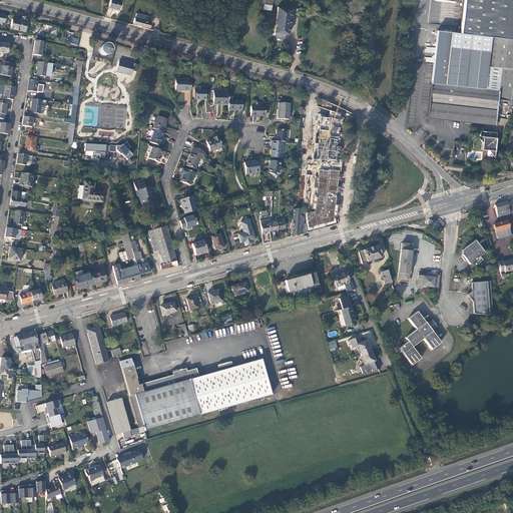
[(121,0),(109,0),(108,7),(119,10),(121,0)]
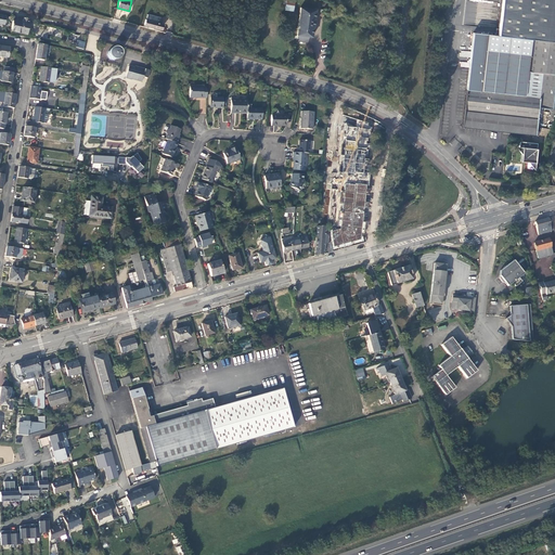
[(286,0),(285,10),(293,11),(294,2),(286,0)]
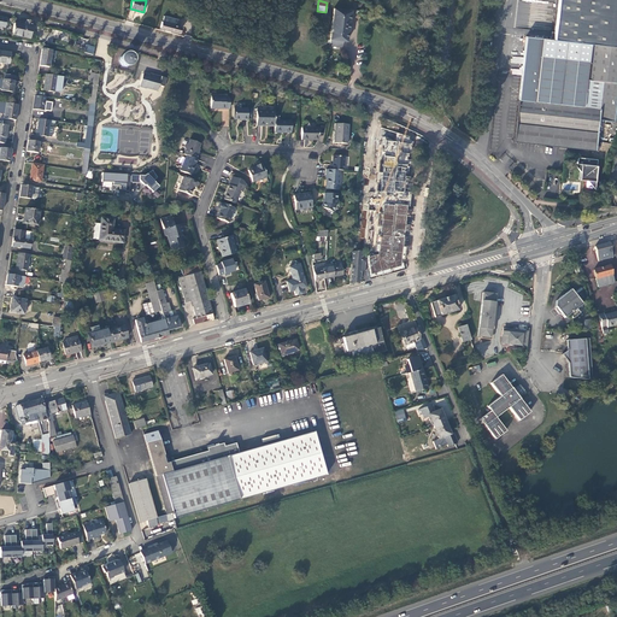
[(616,0),(557,0),(553,39),(527,36),(522,76),(515,141),(568,147),(594,151),(598,119),(613,121),(616,87),(616,0)]
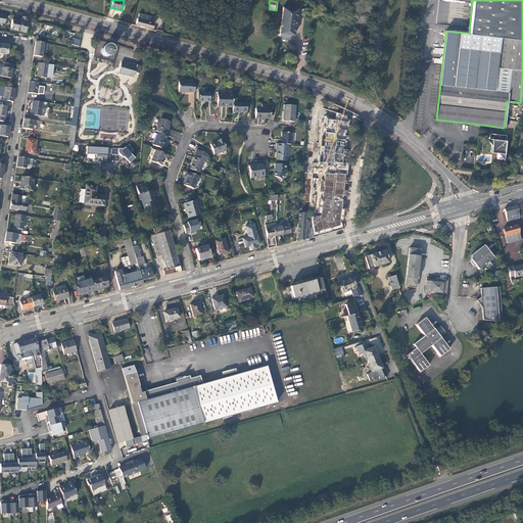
[(297,9),(283,7),(279,38),(289,39),(290,34),(294,34),(297,9)]
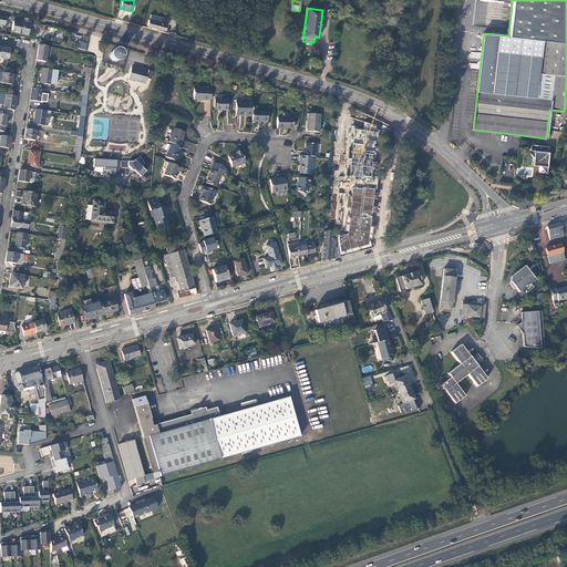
[(163,18),(155,16),(153,21),(148,20),(147,26),(165,31),(166,24),(162,23),(163,18)]
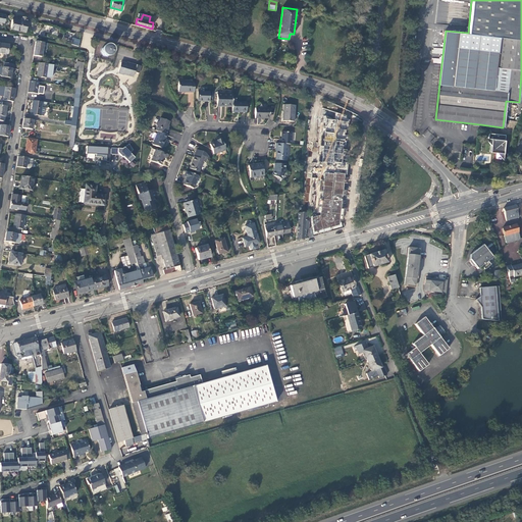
[(21,22),(12,20),(10,31),(24,33),(28,18),(22,17),(22,18),(21,22)]
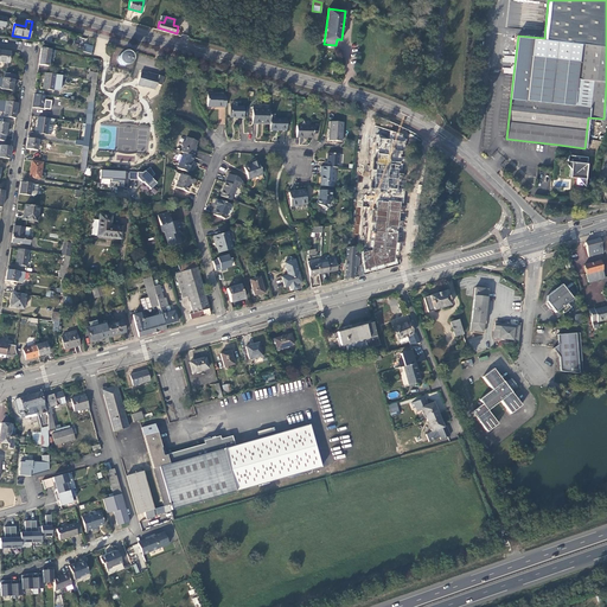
[(83,52),(93,53),(94,45),(84,44),(83,52)]
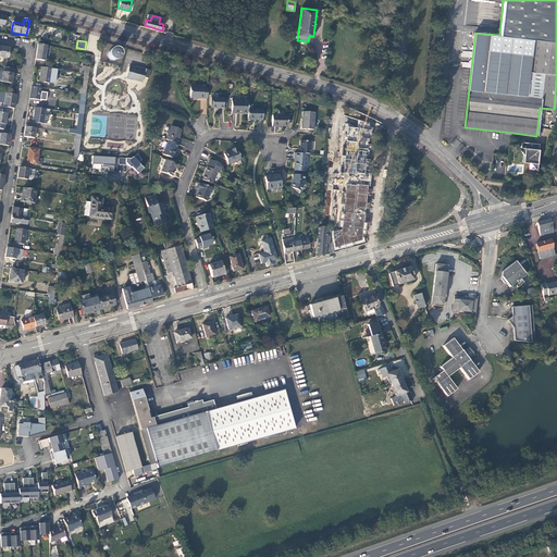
[(38,45),(35,60),(44,61),(47,46),(38,45)]
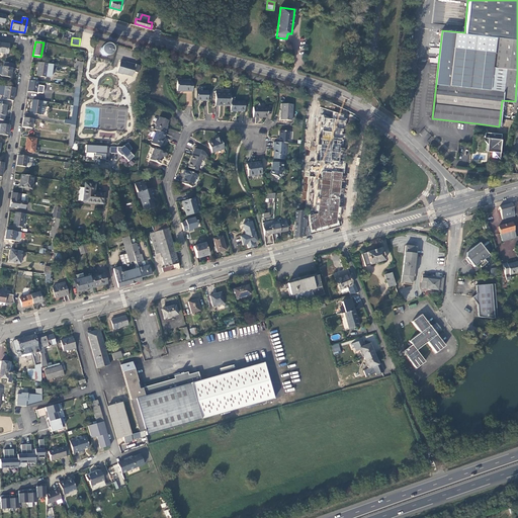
[(0,42),(0,53),(7,55),(9,45),(0,42)]
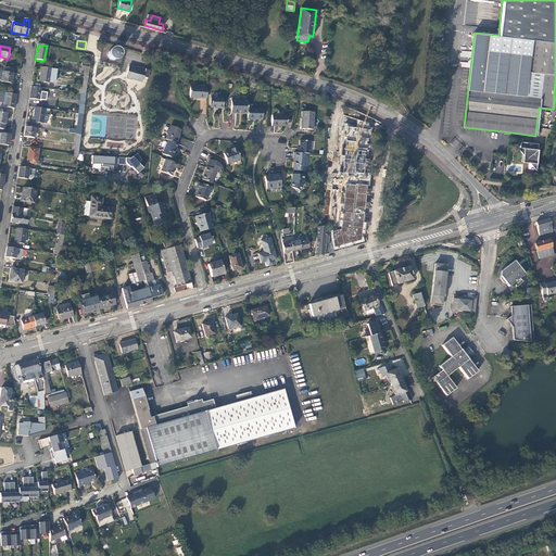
[(116,49),(114,49),(112,49),(111,49),(109,50),(108,51),(108,53),(108,54),(108,57),(109,58),(110,60),(111,60),(113,61),(115,60),(116,60),(118,58),(118,55),(119,54),(118,52),(117,50),(116,49)]
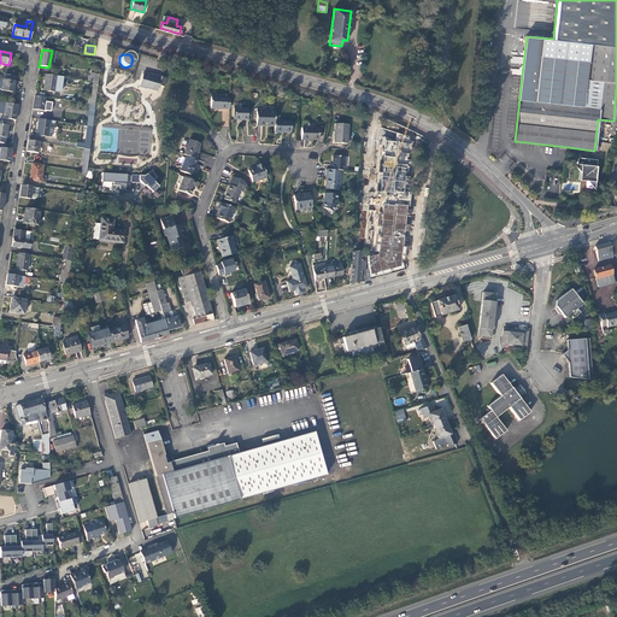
[(165,77),(152,74),(151,78),(147,78),(148,76),(141,74),(139,86),(145,88),(146,86),(157,89),(158,86),(163,87),(165,77)]
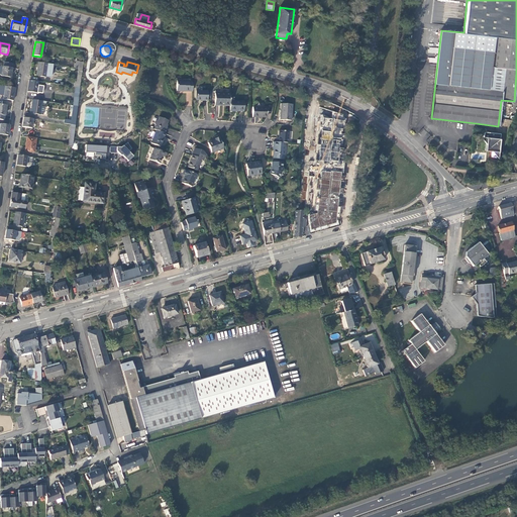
[(47,64),(38,63),(36,76),(45,78),(45,77),(47,70),(47,64)]
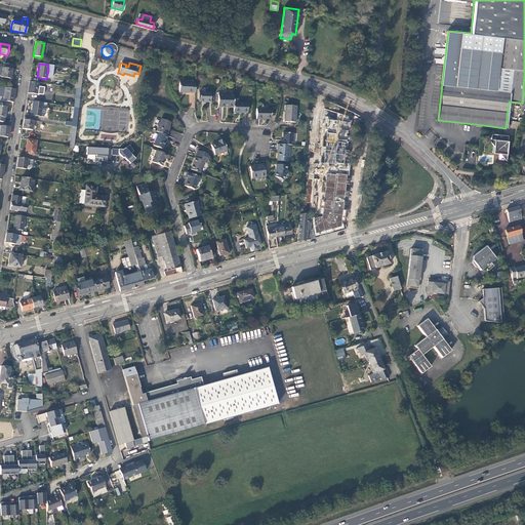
[(3,68),(0,67),(0,71),(2,72),(1,78),(10,79),(12,70),(11,70),(3,68)]
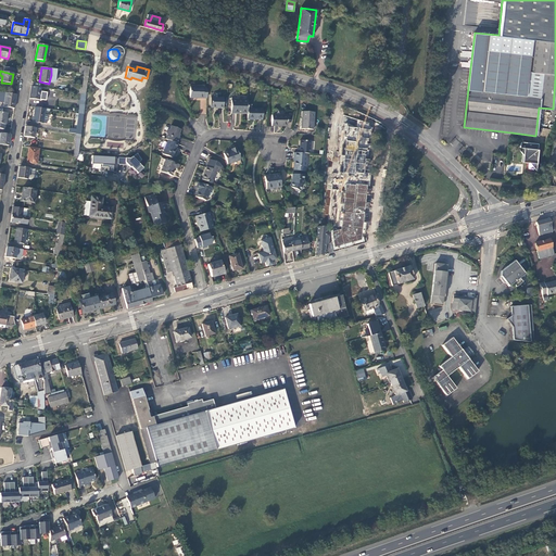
[(87,95),(89,75),(84,74),(81,90),(79,89),(78,93),(81,93),(87,95)]
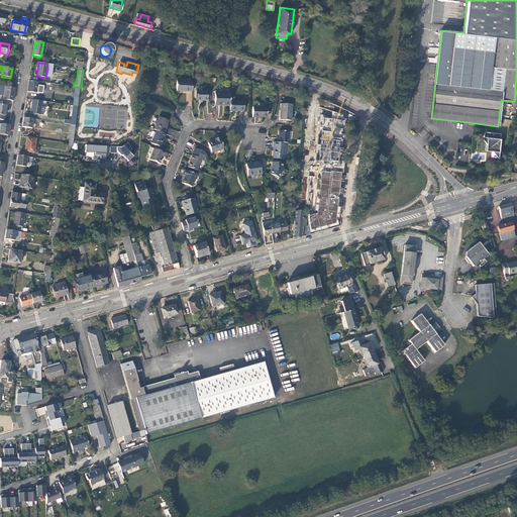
[(29,81),(27,92),(36,93),(37,92),(40,92),(42,86),(38,85),(38,82),(29,81)]
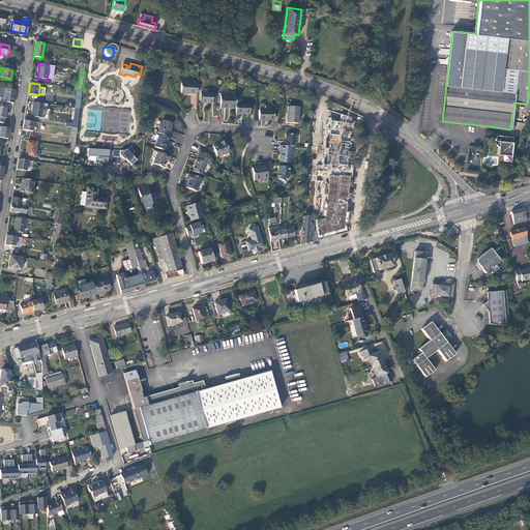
[(181,93),(197,93),(198,84),(194,84),(194,83),(181,83),(181,93)]
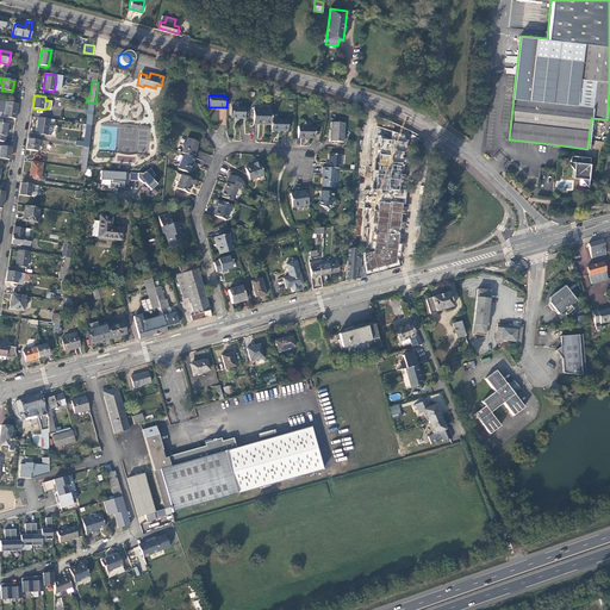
[(16,119),(18,104),(0,100),(0,112),(1,106),(5,106),(2,117),(16,119)]
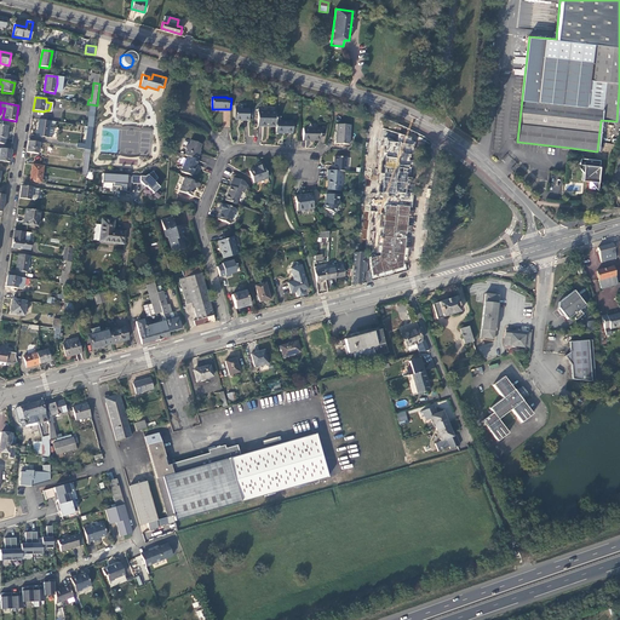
[(97,105),(91,104),(90,113),(87,113),(86,116),(90,116),(87,127),(93,128),(97,105)]
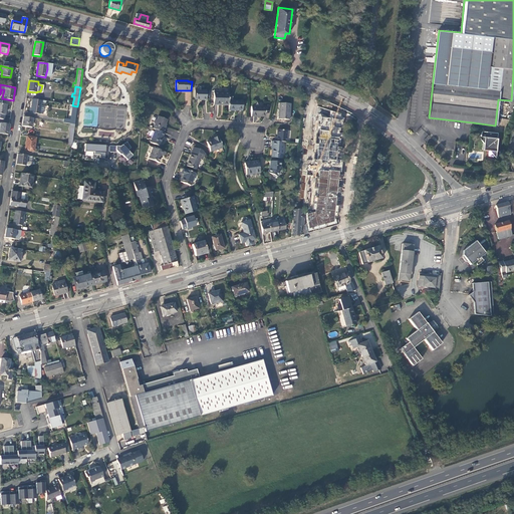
[(207,90),(196,90),(196,100),(207,100),(207,90)]
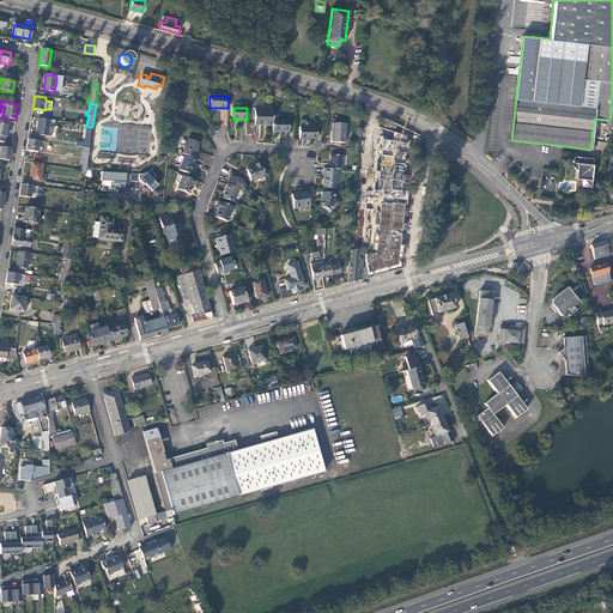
[(273,120),(273,110),(256,110),(256,126),(261,126),(261,123),(273,123),(273,120)]
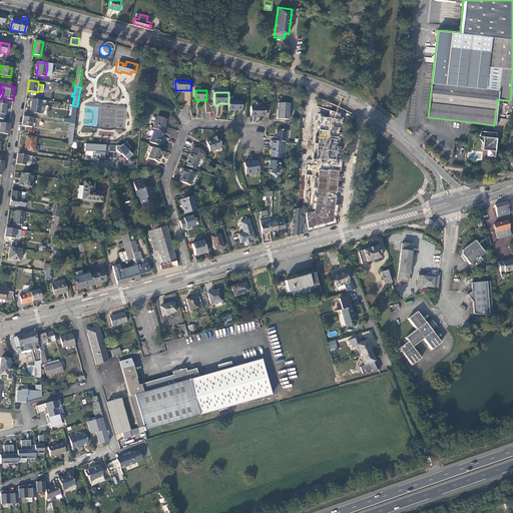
[(41,100),(32,99),(30,112),(39,114),(41,105),(41,100)]
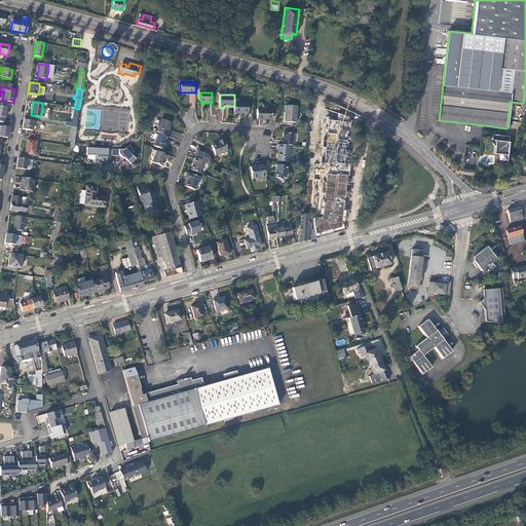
[(234,108),(234,113),(248,113),(248,103),(234,103),(234,106),(234,108)]
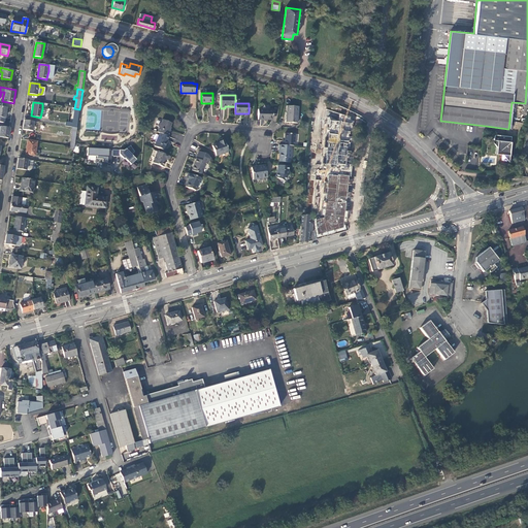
[(298,106),(287,106),(286,123),(297,123),(298,106)]
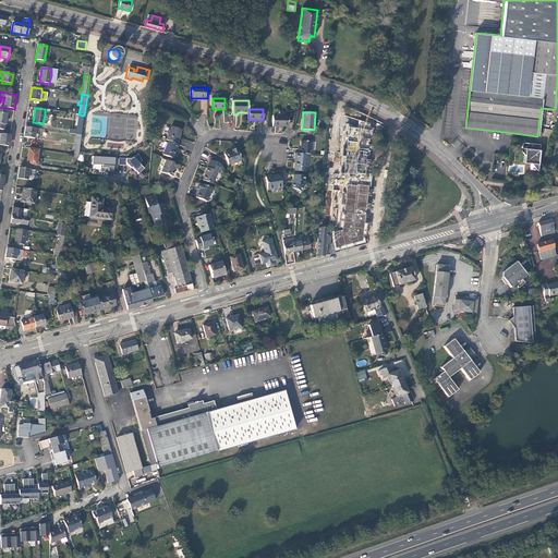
[(70,130),(69,133),(75,134),(81,135),(84,116),(79,114),(77,120),(80,120),(79,130),(74,130),(74,131),(70,130)]
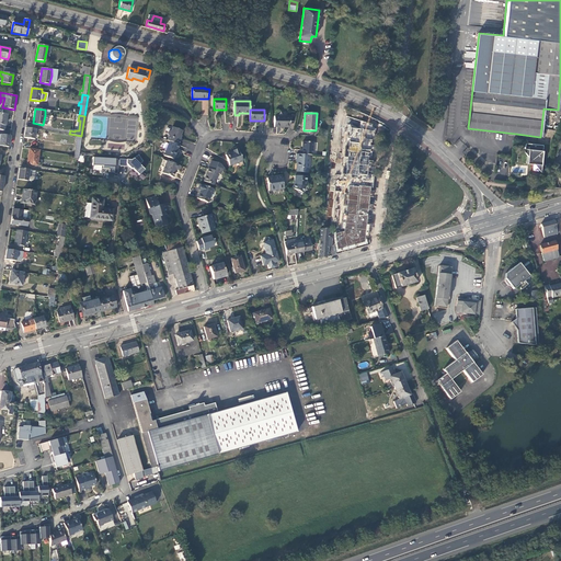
[(275,116),(274,127),(276,127),(289,127),(289,117),(275,116)]
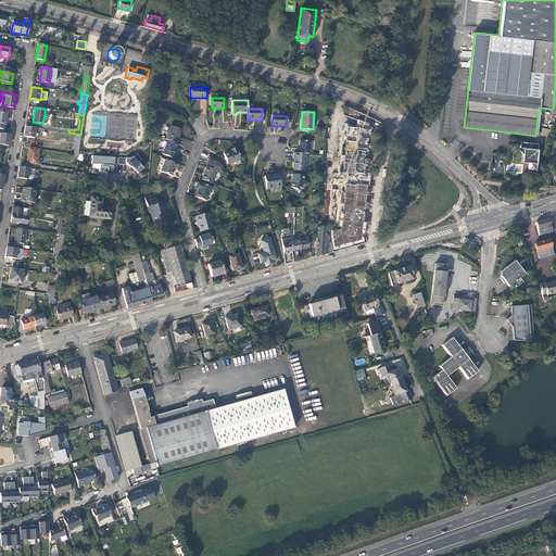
[(330,231),(333,251),(366,242),(365,237),(374,126),(342,115),(338,173),(340,173),(336,229),(330,231)]
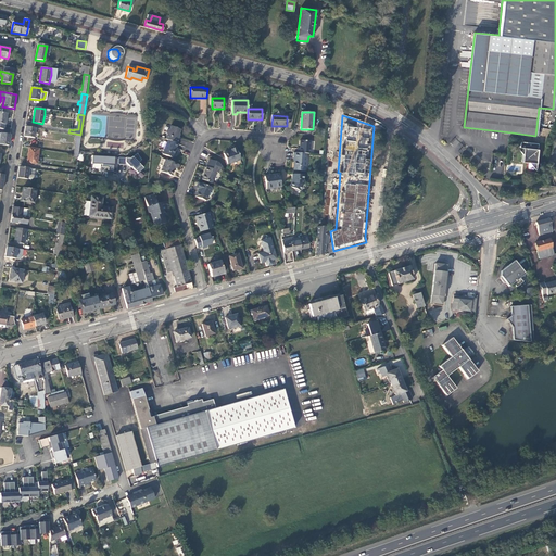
[(25,126),(24,137),(34,138),(36,128),(25,126)]
